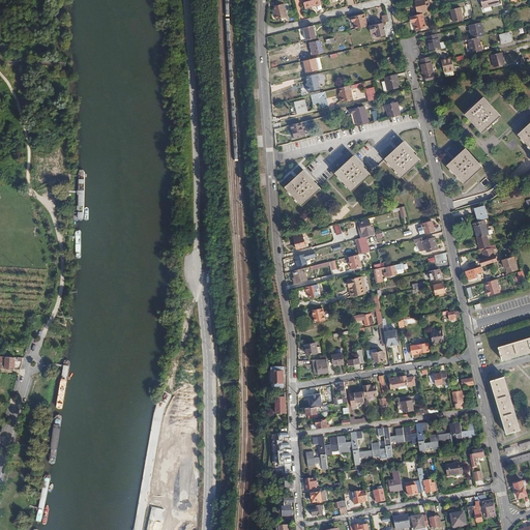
[(299,0),(294,0),(299,13),(303,12),(299,0)]
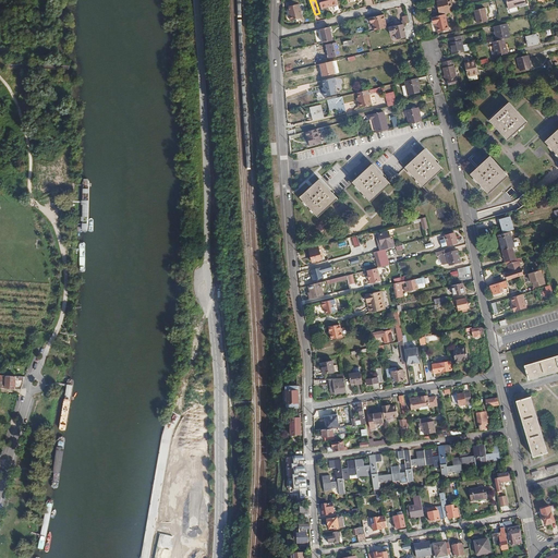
[(443,0),(436,1),(439,15),(451,12),(450,8),(453,8),(451,0),(443,0)]
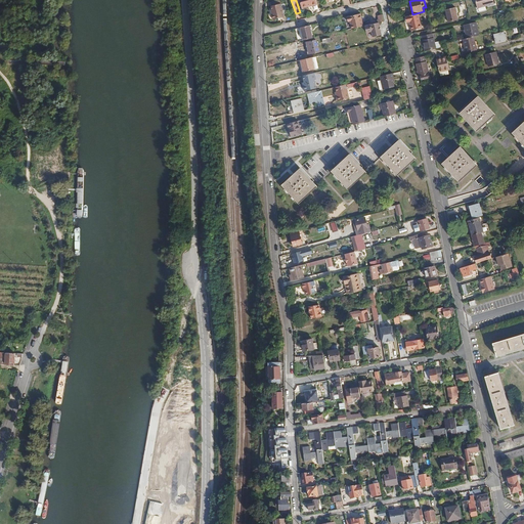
[(394,2),(390,3),(393,15),(396,18),(400,17),(399,11),(397,11),(394,2)]
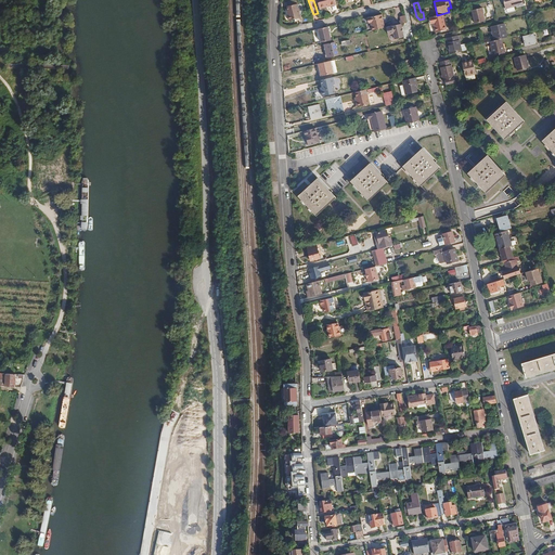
[(297,4),(289,7),(286,7),(288,14),(287,14),(288,21),(300,18),(297,4)]
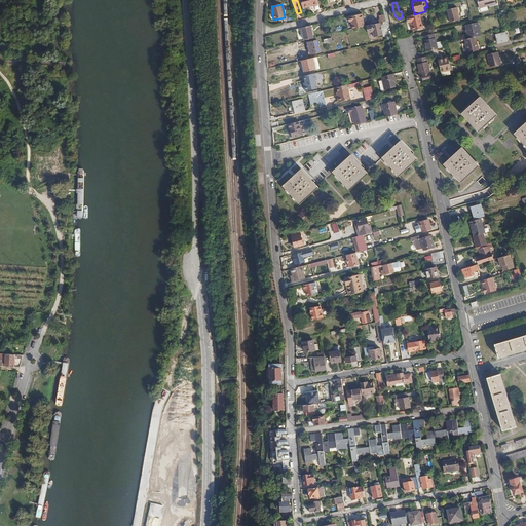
[(460,21),(457,7),(448,9),(450,23),(460,21)]
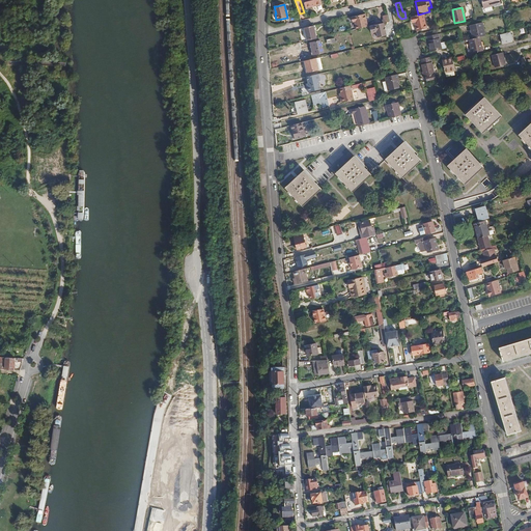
[(366,27),(363,14),(350,17),(351,23),(353,23),(355,29),(366,27)]
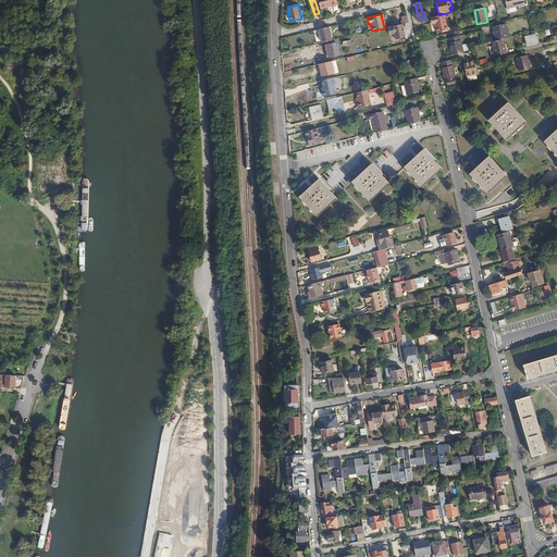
[(448,29),(445,14),(444,14),(431,17),(432,24),(435,23),(437,32),(448,29)]
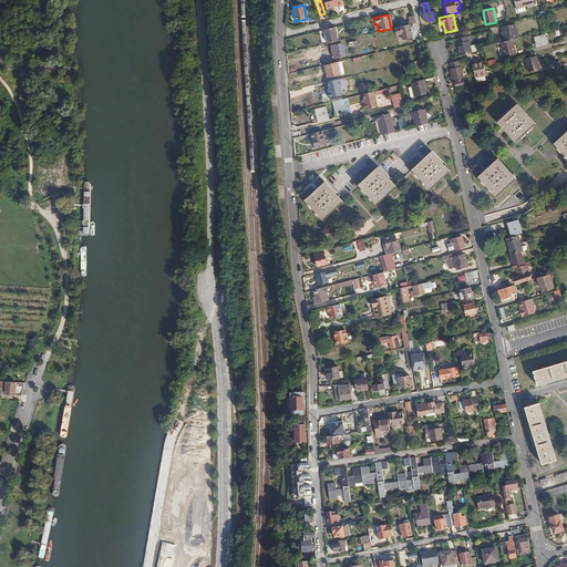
[(506,41),(519,38),(516,23),(503,27),(506,41)]
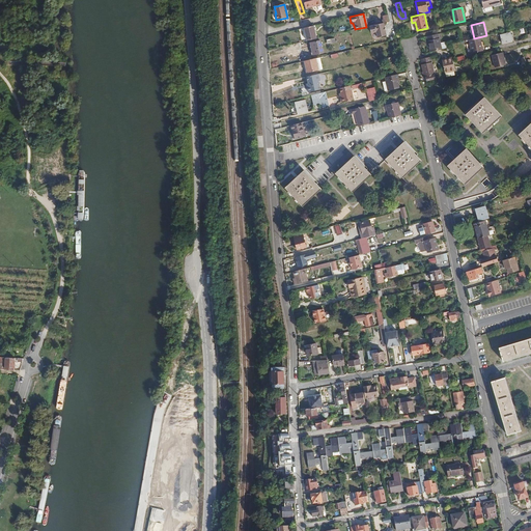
[(304,28),(307,40),(316,38),(314,25),(304,28)]
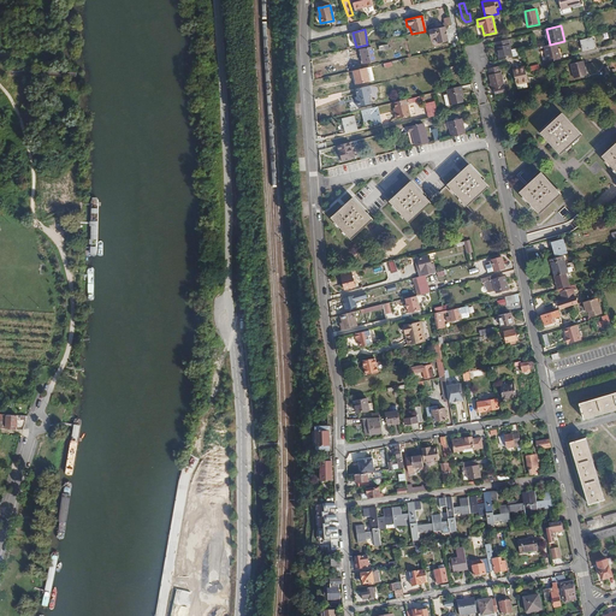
[(594,47),(593,37),(581,40),(584,49),(594,47)]
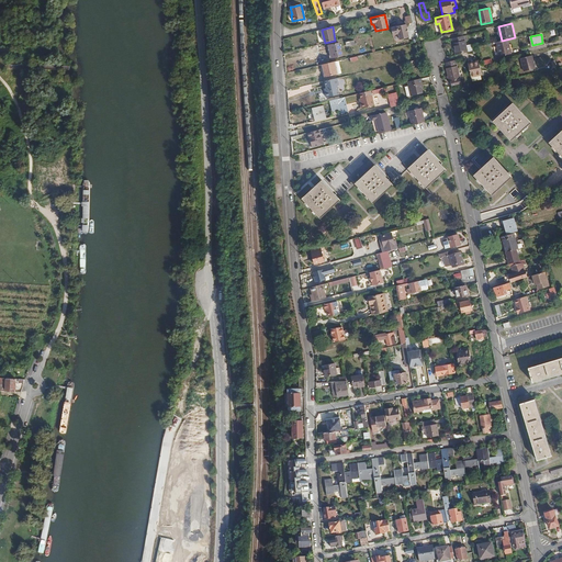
[(468,44),(465,35),(453,38),(456,46),(457,54),(474,51),(472,44),(468,44)]
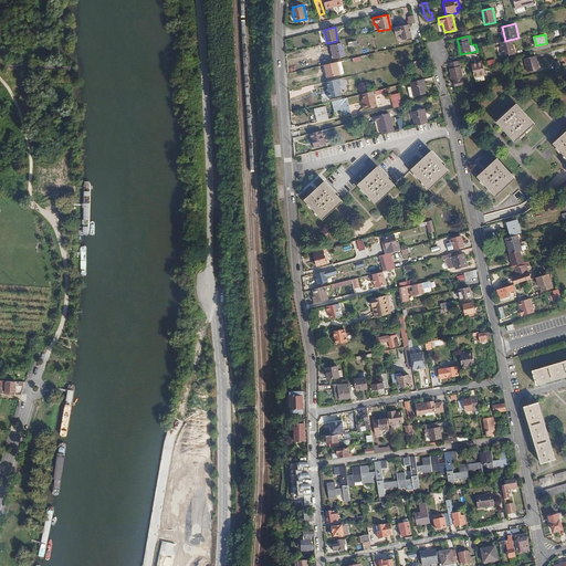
[(515,51),(512,42),(502,44),(504,54),(515,51)]
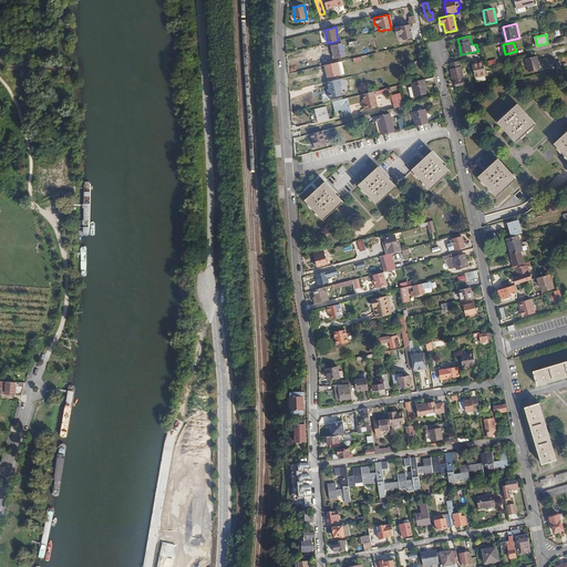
[(344,55),(342,43),(332,45),(336,58),(344,55)]
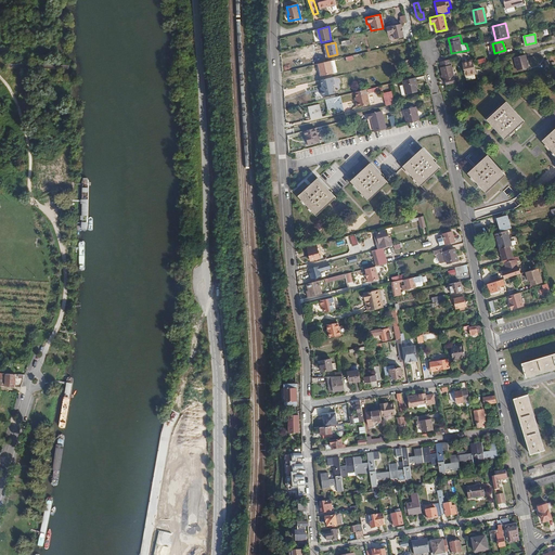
[(528,68),(525,54),(514,57),(517,71),(528,68)]
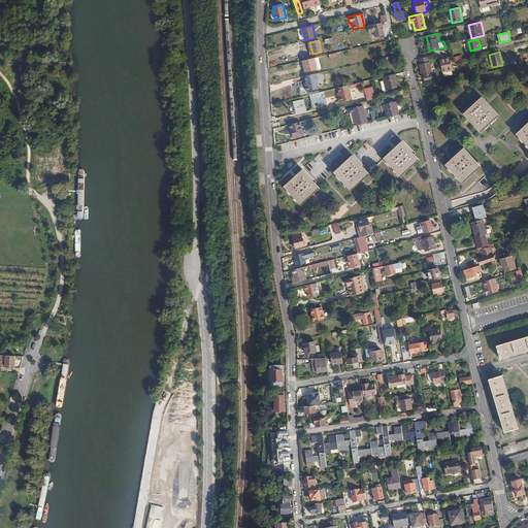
[(429,62),(428,56),(420,58),(421,64),(420,64),(423,77),(424,76),(425,80),(433,78),(430,62),(429,62)]
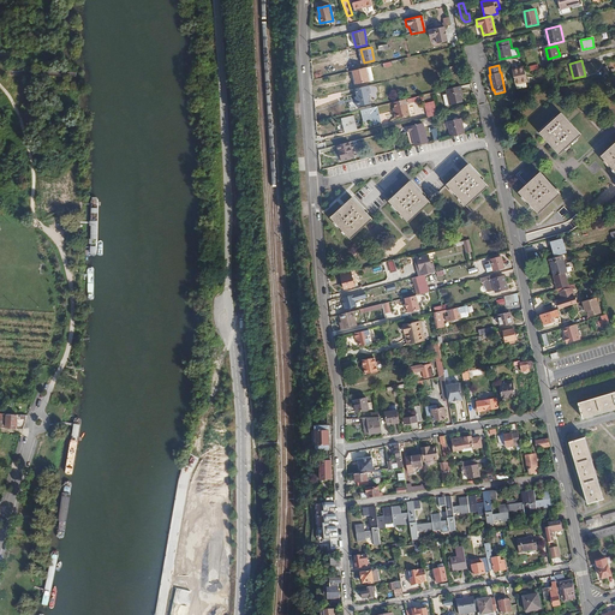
[(526,82),(524,66),(512,69),(517,89),(524,88),(523,82),(526,82)]
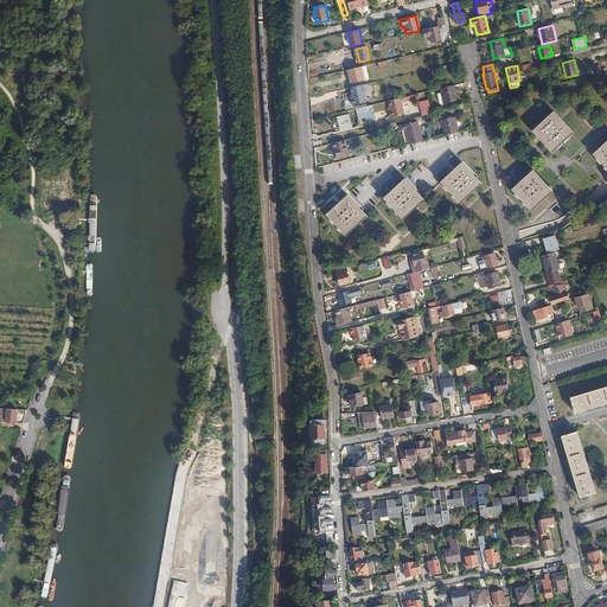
[(364,80),(360,66),(349,69),(347,69),(351,83),(364,80)]
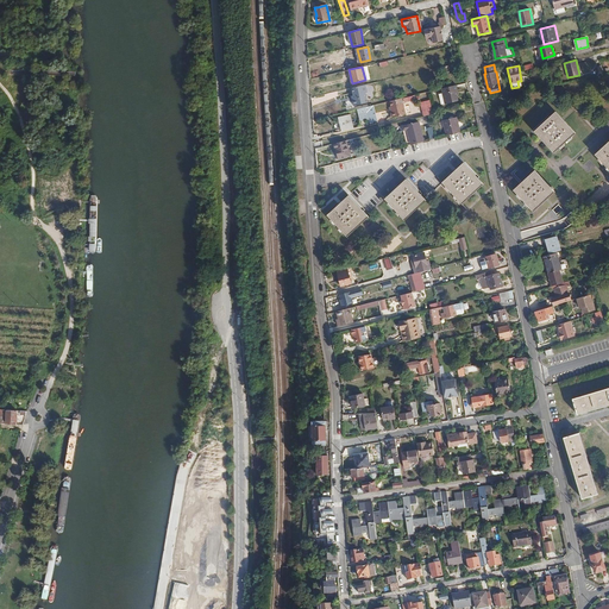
[(369,90),(368,83),(353,87),(356,94),(356,96),(353,98),(356,104),(369,100),(366,90),(369,90)]
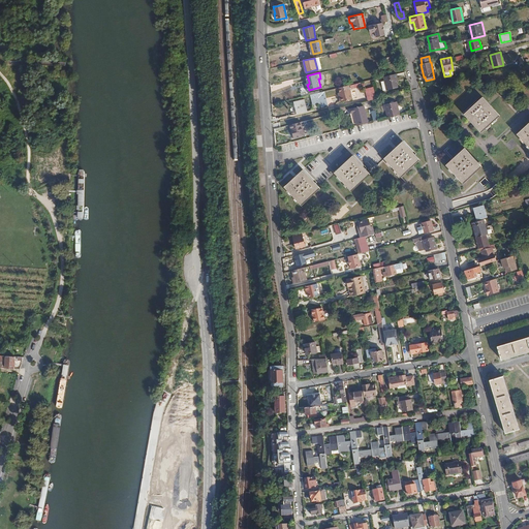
[(398,79),(397,73),(383,76),(386,90),(398,88),(396,79),(398,79)]
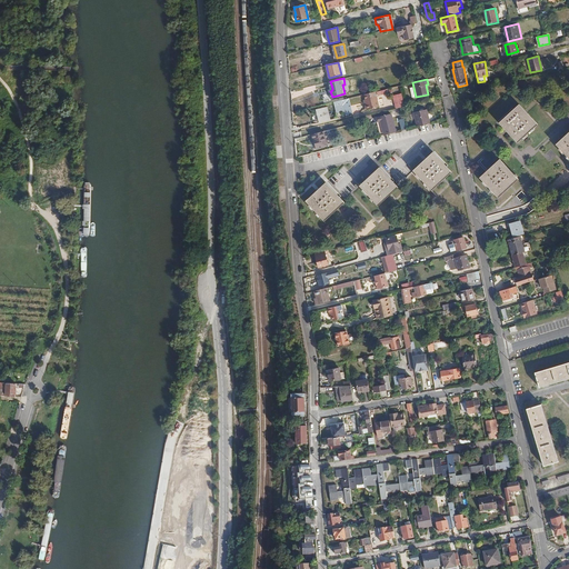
[(395,109),(405,107),(401,93),(392,96),(395,109)]
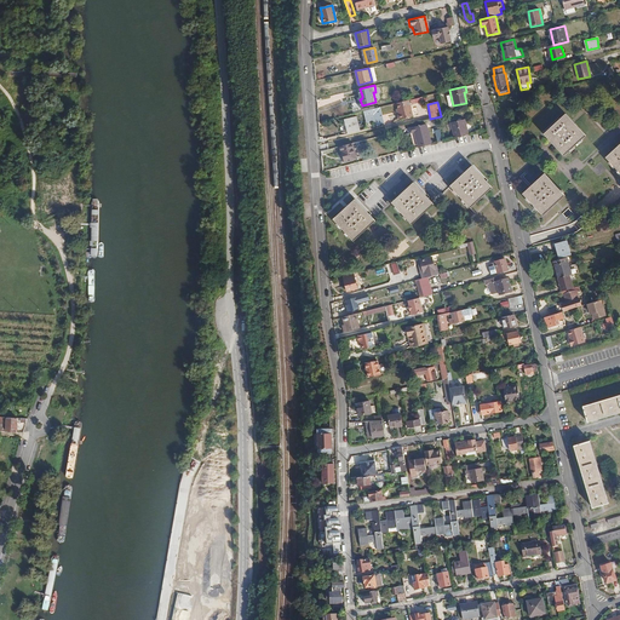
[(412,119),(408,104),(396,107),(400,121),(412,119)]
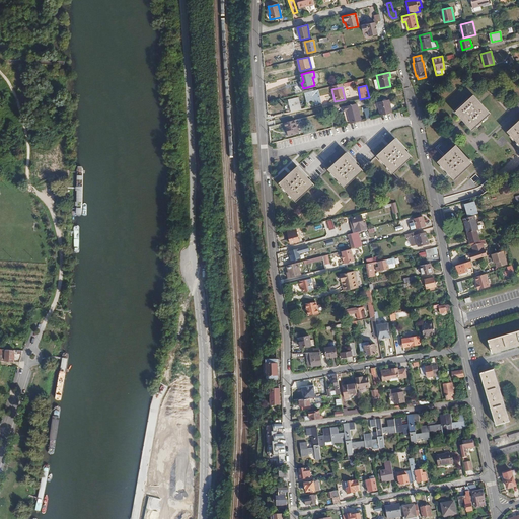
[(322,104),(318,89),(311,91),(315,105),(322,104)]
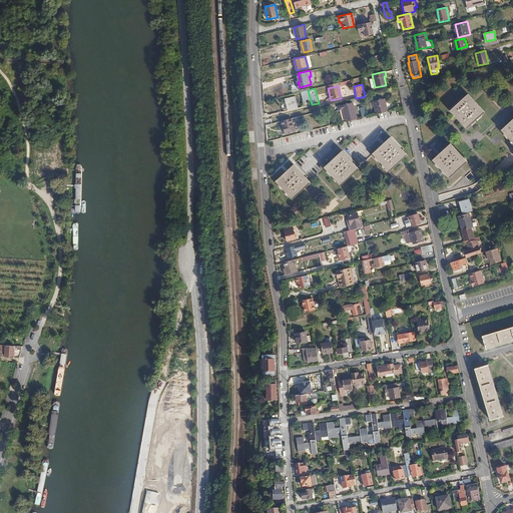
[(484,112),(468,94),(450,111),(466,129),(484,112)]
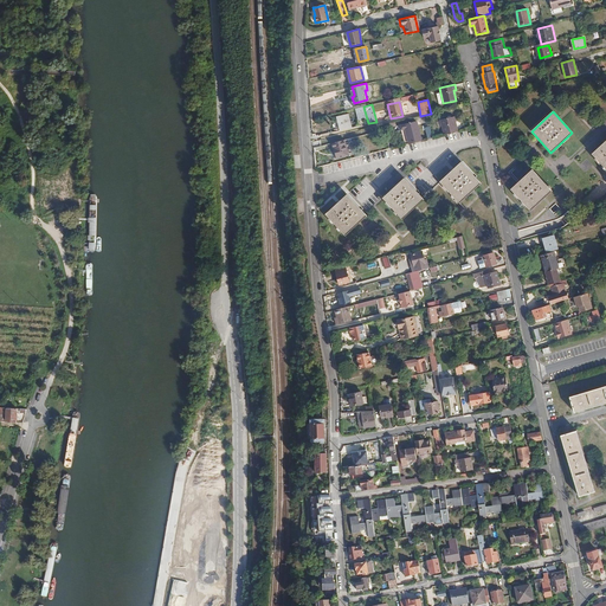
[(352,127),(349,114),(337,116),(341,129),(352,127)]
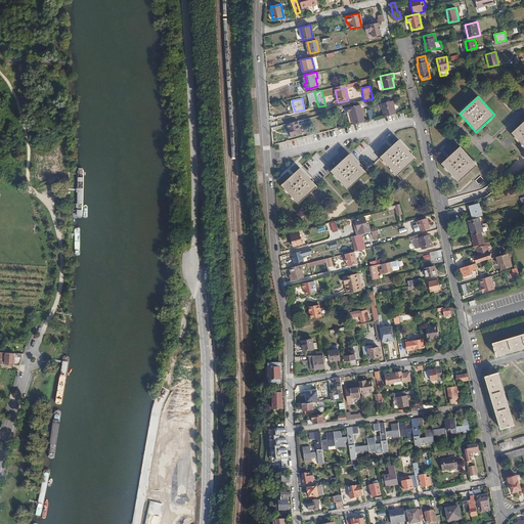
[(395,113),(392,100),(381,102),(384,115),(395,113)]
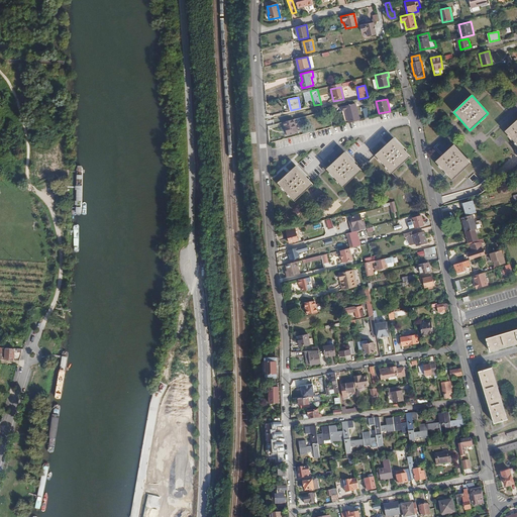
[(345,123),(358,120),(355,106),(345,108),(346,113),(343,114),(345,123)]
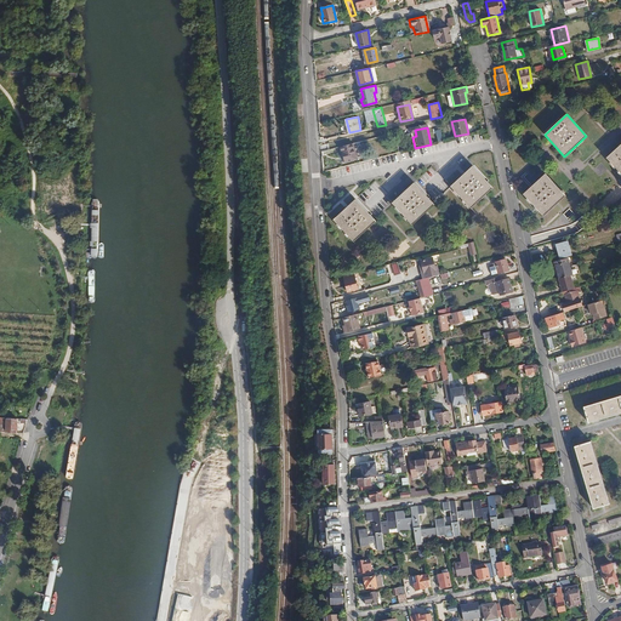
[(354,142),(341,146),(341,151),(343,149),(346,161),(358,159),(354,142)]
